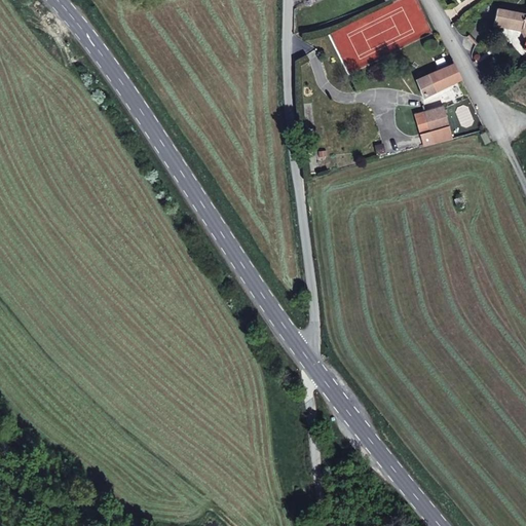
[(525,13),(497,8),(494,26),(521,31),(525,40),(525,41),(525,42),(525,43),(524,44),(524,45),(524,46),(524,47),(524,48),(525,48),(525,49),(525,50),(525,13)]
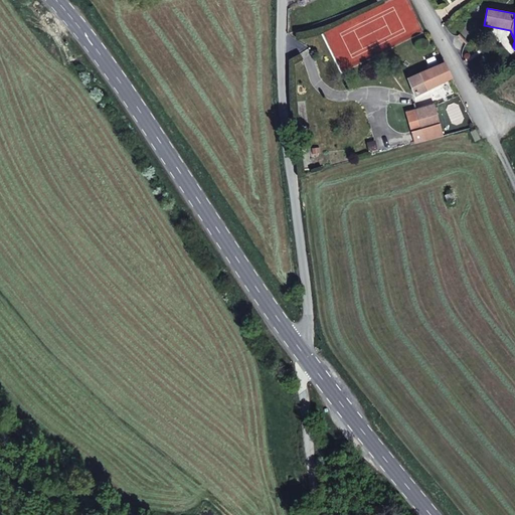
[(424,59),(430,69),(444,63),(440,53),(424,59)]
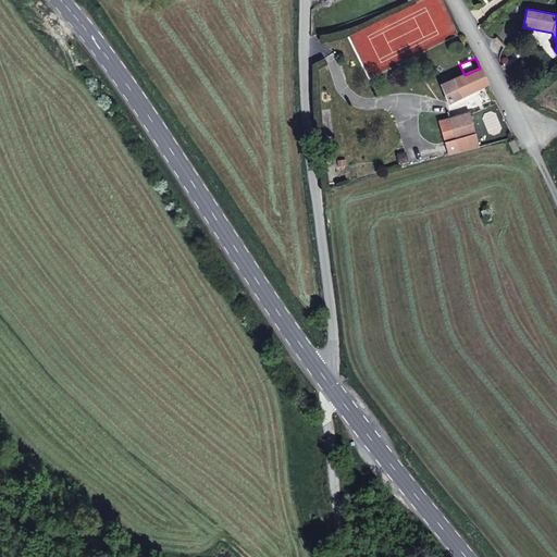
[(442,85),(449,103),(487,84),(480,69),(465,75),(442,85)]
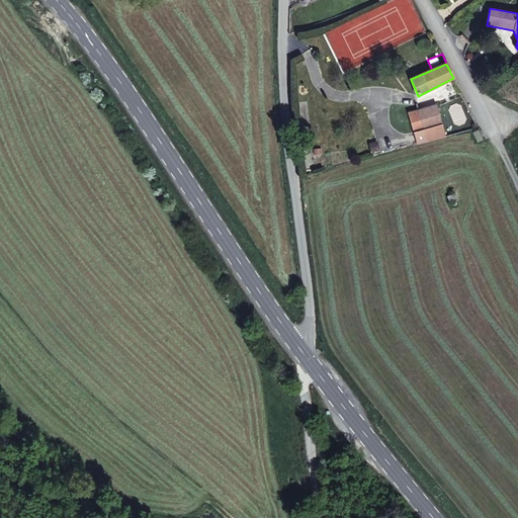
[(446,138),(443,124),(437,105),(418,110),(410,112),(418,145),(446,138)]
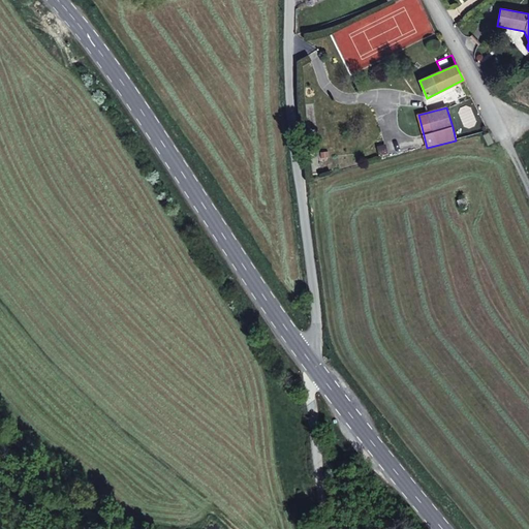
[(483,135),(488,145),(493,143),(489,132),(483,135)]
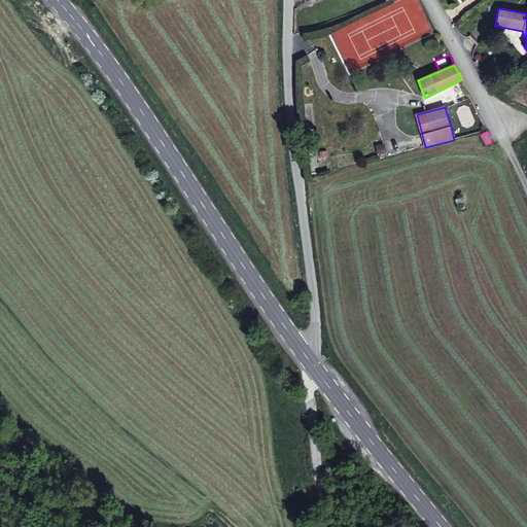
[(375,146),(378,155),(386,153),(384,143),(375,146)]
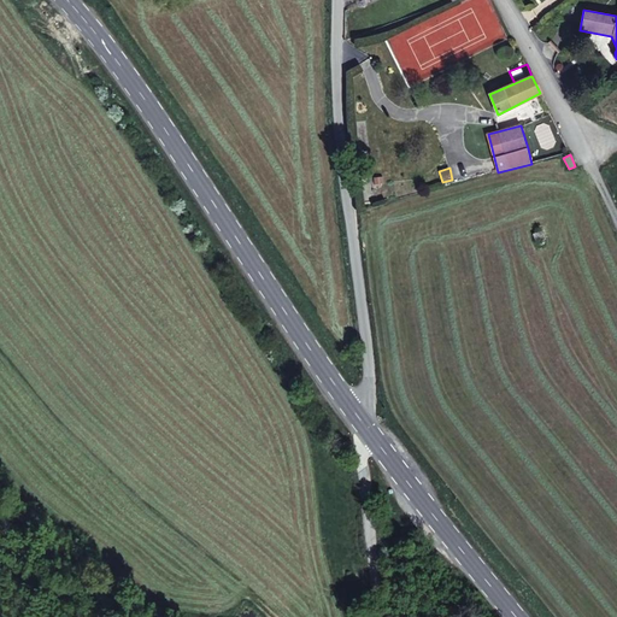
All buildings are outlined.
